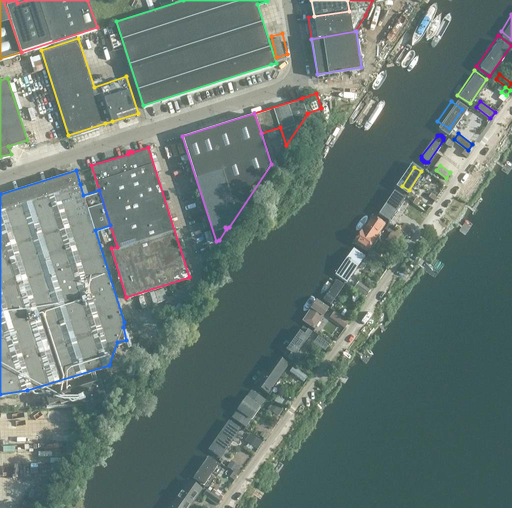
[(381,215),(389,220),(406,194),(399,189),(381,215)]
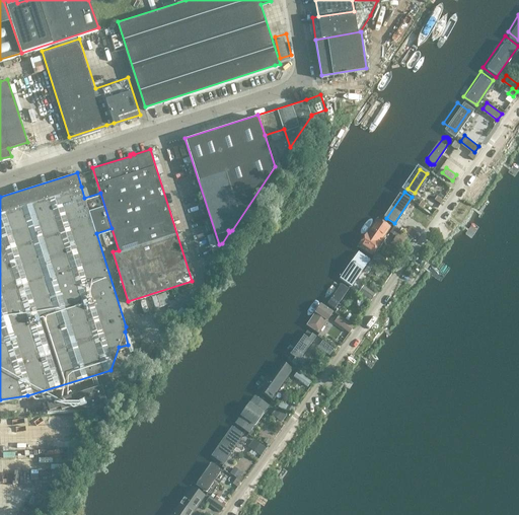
[(394,224),(379,213),(359,243),(373,253),(394,224)]
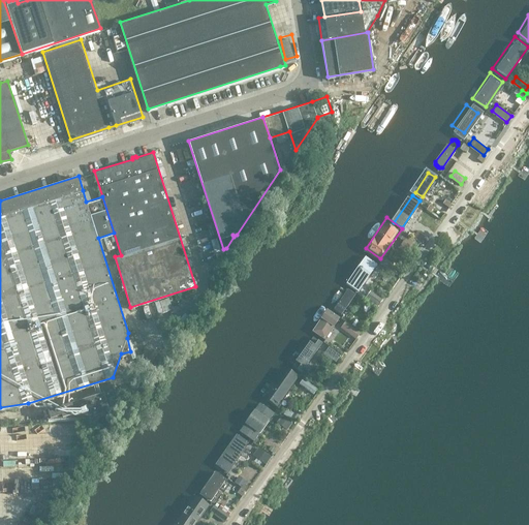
[(416,228),(412,235),(421,240),(425,234),(416,228)]
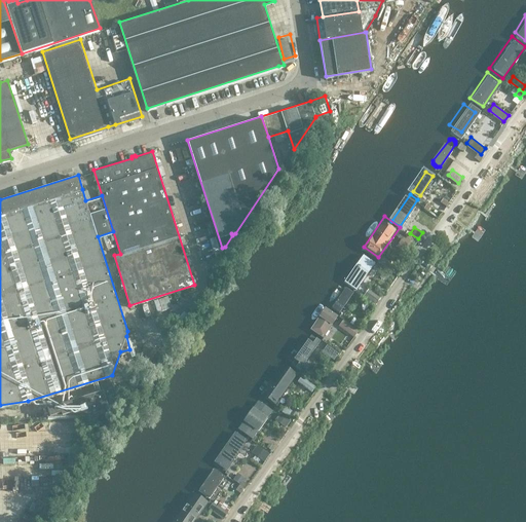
[(405,232),(397,244),(407,251),(415,239),(405,232)]
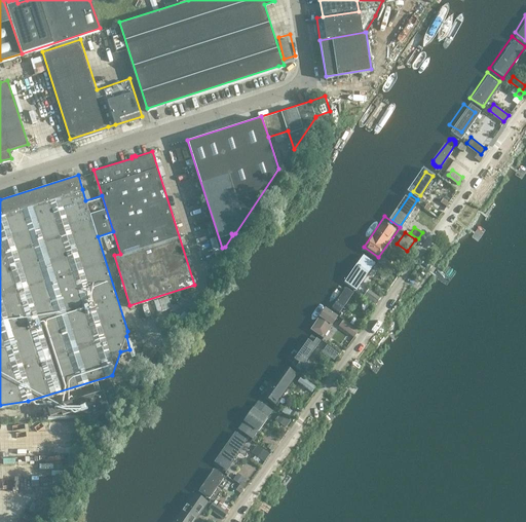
[(367,252),(346,282),(355,288),(376,259),(367,252)]
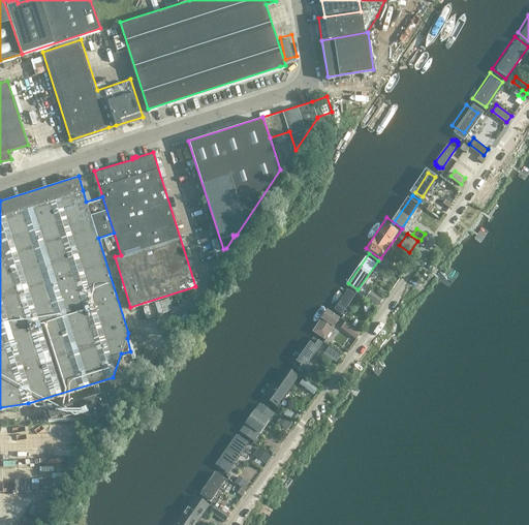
[(354,292),(346,287),(333,306),(341,311),(354,292)]
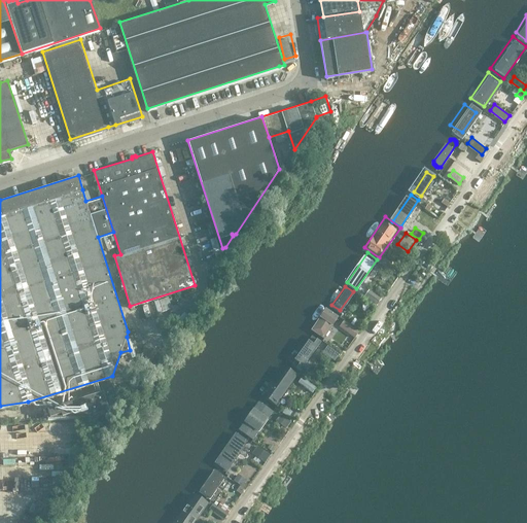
[(369,287),(364,294),(376,303),(381,297),(369,287)]
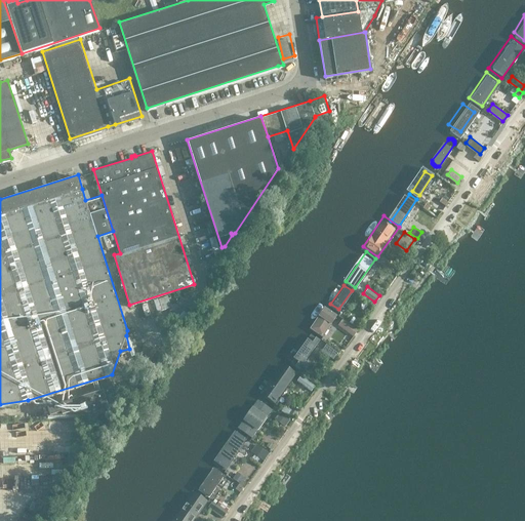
[(337,314),(324,304),(309,324),(322,334),(337,314)]
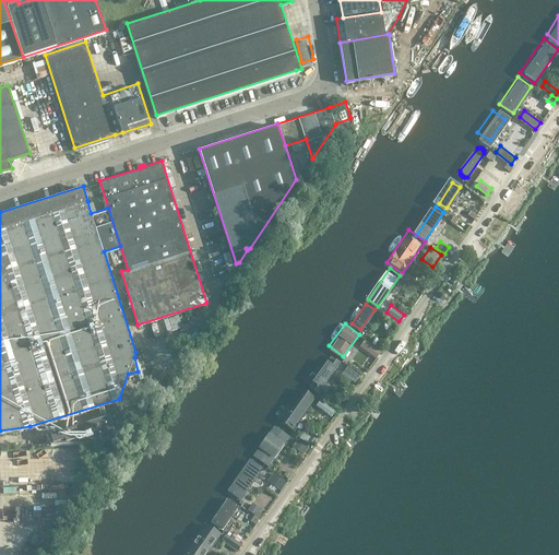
[(376,335),(371,341),(379,346),(382,341),(376,335)]
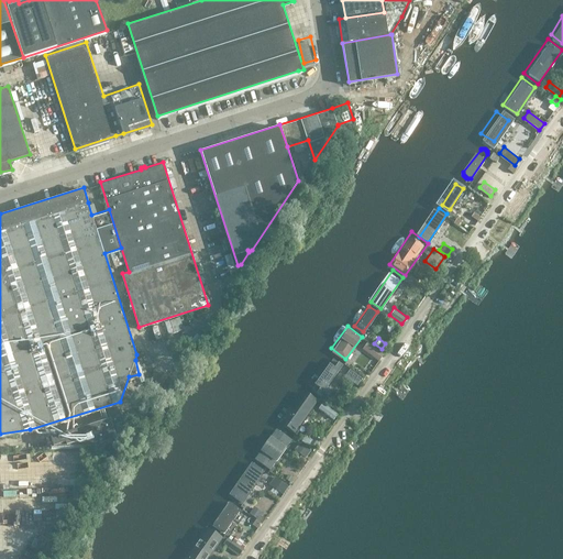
[(367,340),(362,347),(378,359),(384,352),(367,340)]
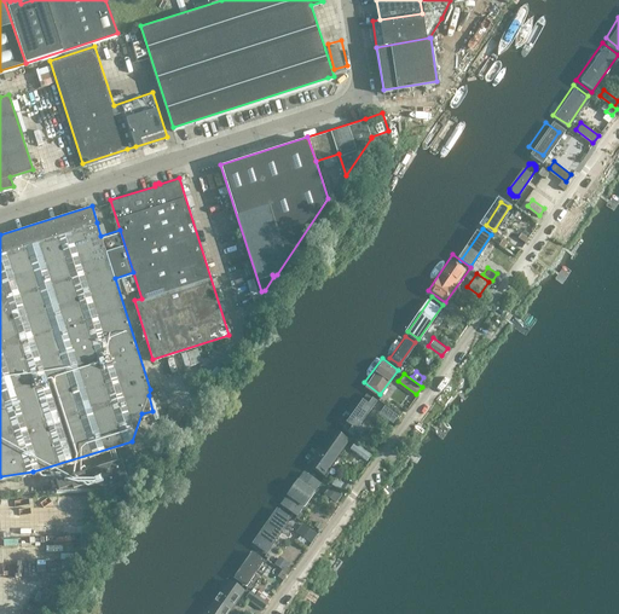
[(377,398),(365,389),(341,424),(352,433),(377,398)]
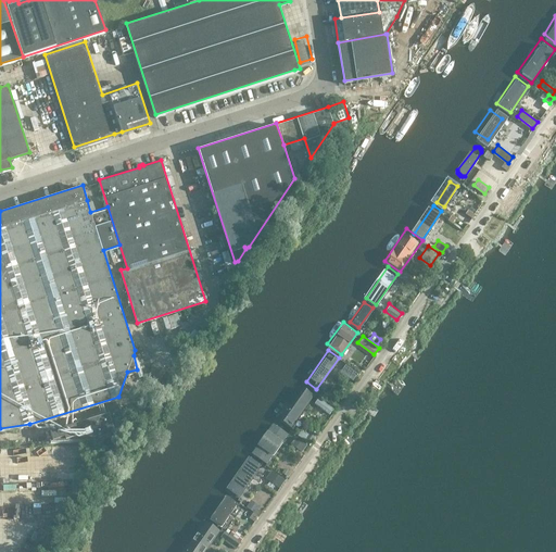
[(345,363),(340,369),(352,378),(357,372),(345,363)]
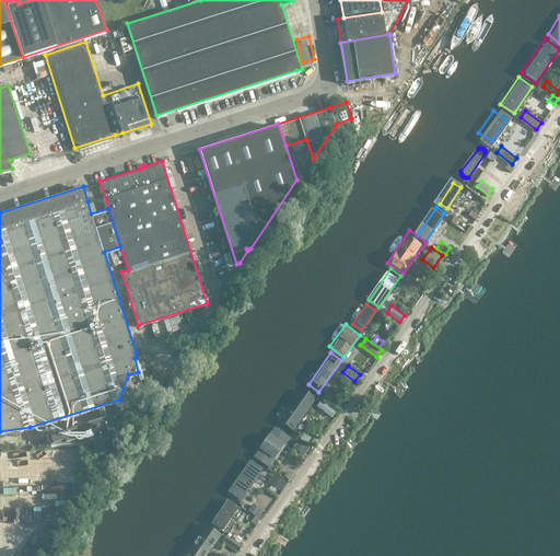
[(317,396),(305,389),(282,421),(294,429),(317,396)]
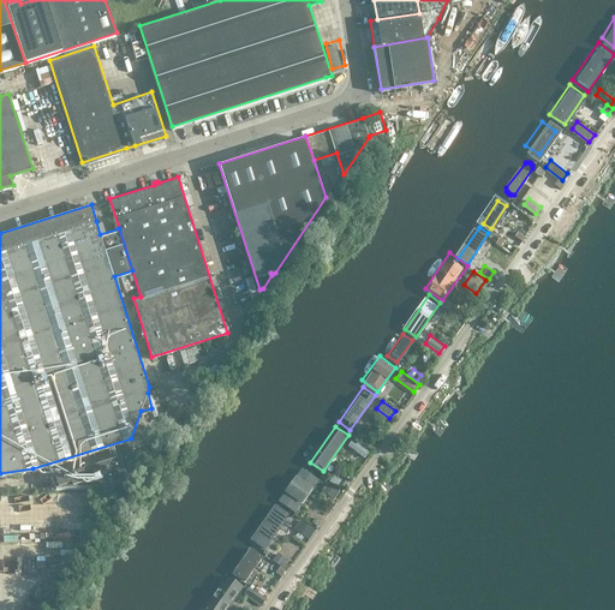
[(55,477),(59,486),(108,484),(129,478),(121,455),(84,466),(85,468),(55,477)]
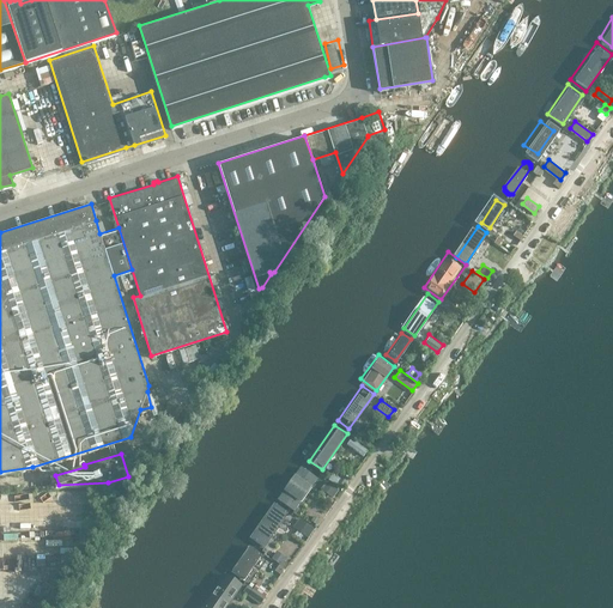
[(301,463),(278,497),(295,509),(317,475),(301,463)]
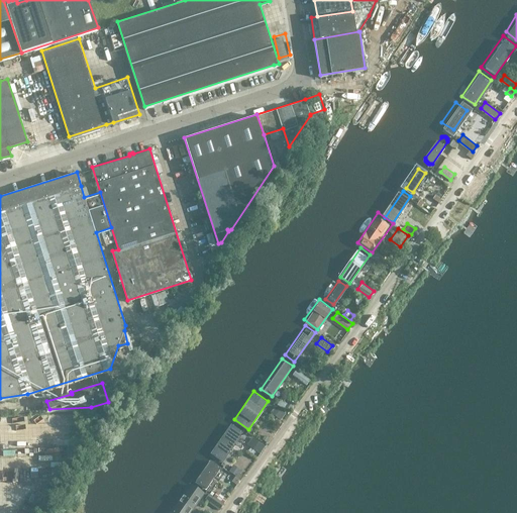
[(274,404),(270,410),(281,417),(285,411),(274,404)]
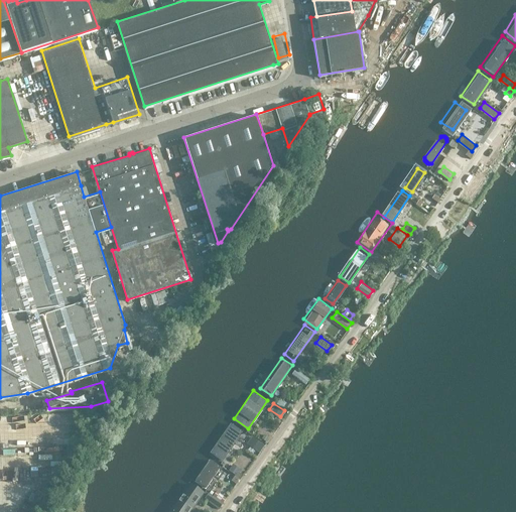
[(241,428),(230,421),(210,451),(221,459),(241,428)]
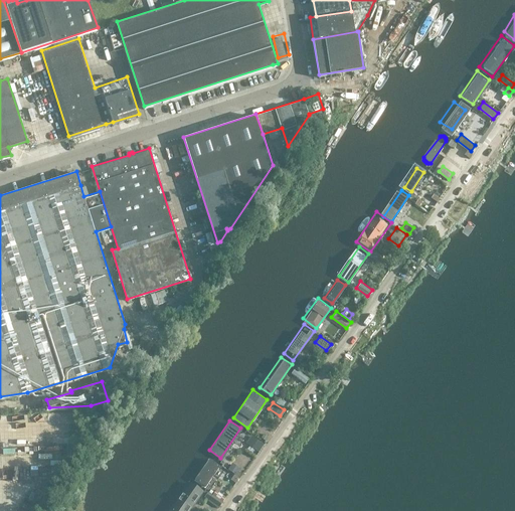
[(250,434),(245,441),(259,449),(264,443),(250,434)]
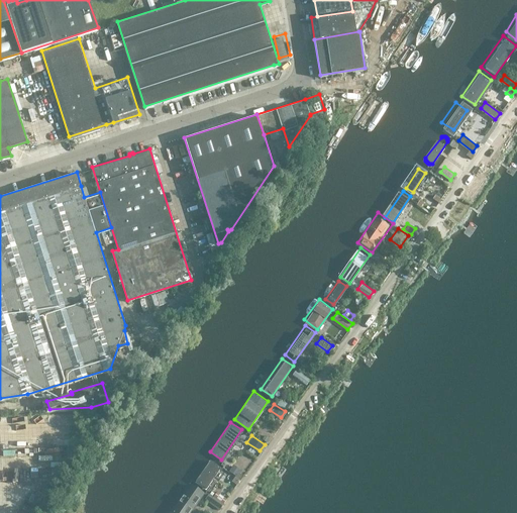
[(210,457),(196,479),(207,487),(222,466),(210,457)]
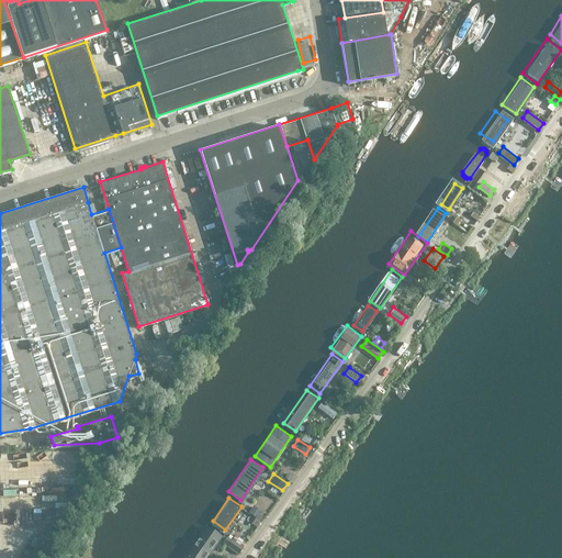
[(253,503),(248,510),(258,516),(262,510),(253,503)]
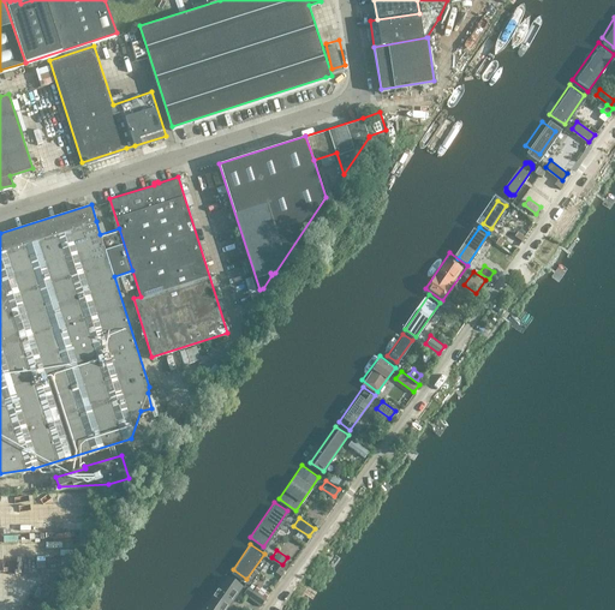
[(226,609),(244,585),(226,573),(202,608),(206,609),(226,609)]
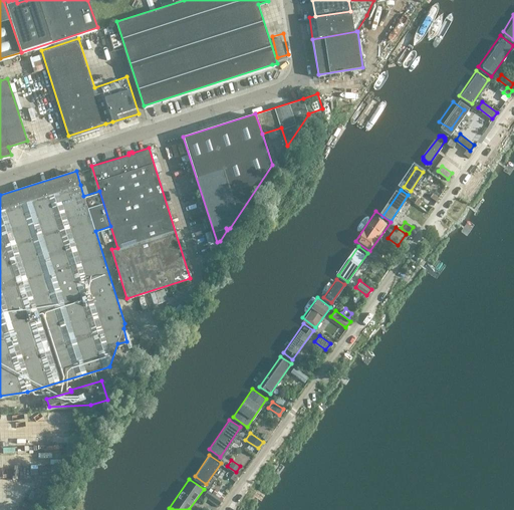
[(215,487),(212,492),(222,499),(225,494),(215,487)]
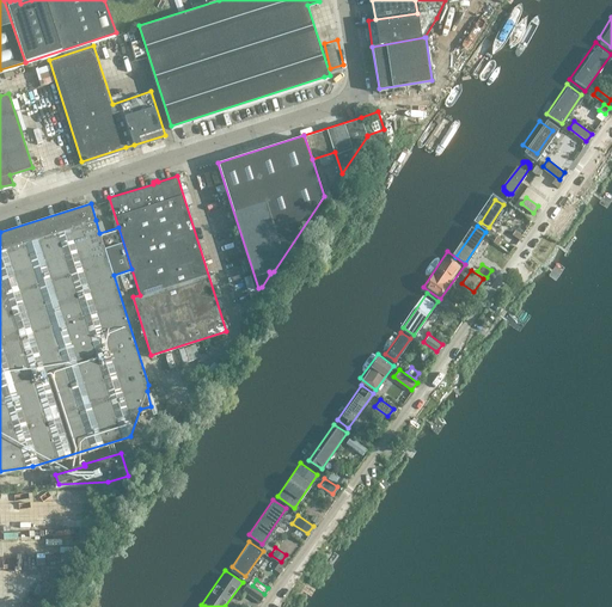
[(248,582),(243,589),(259,601),(264,594),(248,582)]
